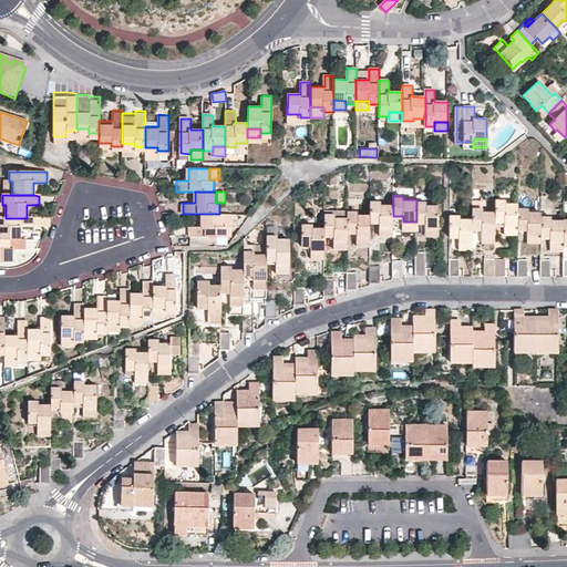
[(380,226),(393,226),(393,216),(393,205),(382,205),(382,200),(371,200),(371,215),(371,222),(380,222),(380,226)]
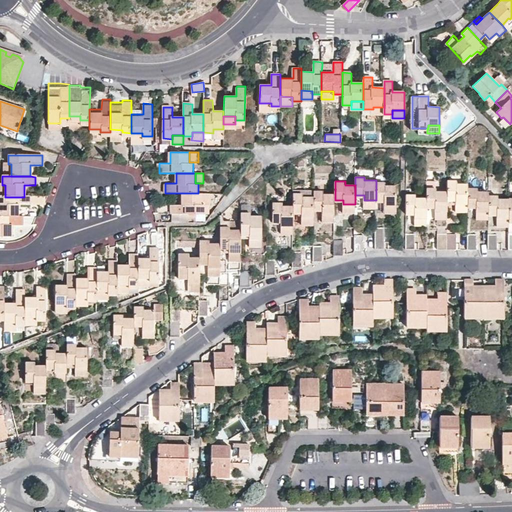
[(385,183),(376,183),(376,200),(376,201),(385,201),(385,205),(396,205),(396,186),(385,186),(385,183)]
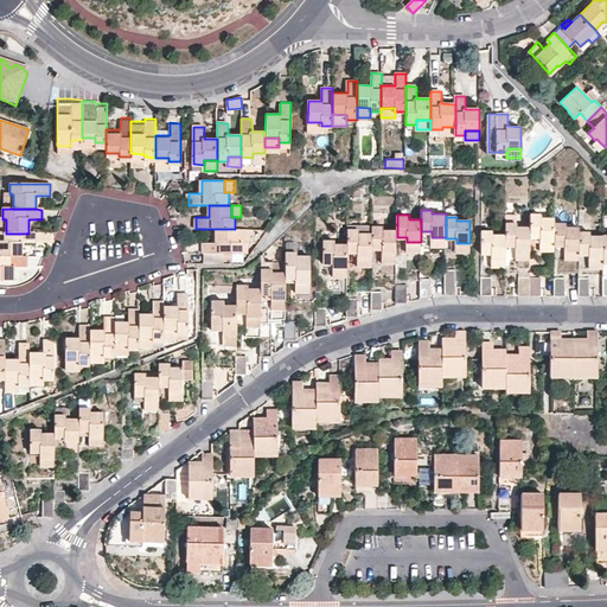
[(542,243),(556,243),(556,224),(556,221),(542,221),(542,217),(531,217),(531,228),(531,237),(542,237),(542,243)]
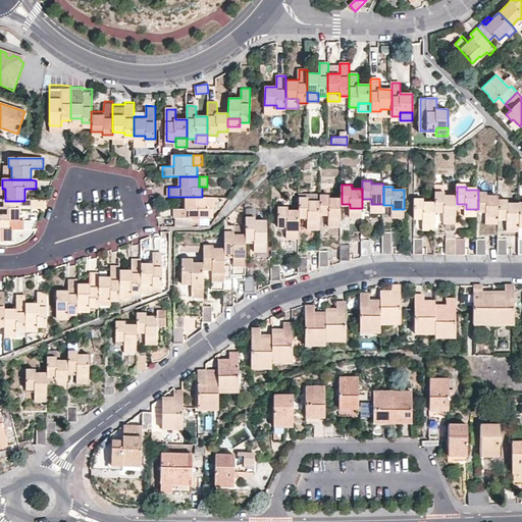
[(444,215),(457,215),(457,204),(457,196),(445,196),(445,192),(436,192),(435,202),(435,211),(444,211),(444,215)]
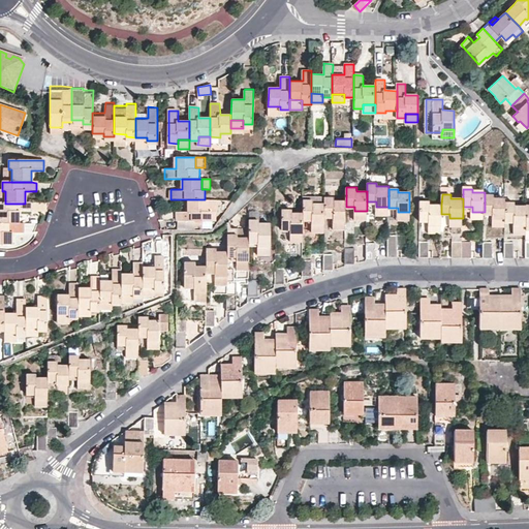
[(493,217),(505,217),(505,201),(505,198),(493,198),(493,195),(485,195),(485,212),(485,213),(493,214),(493,217)]
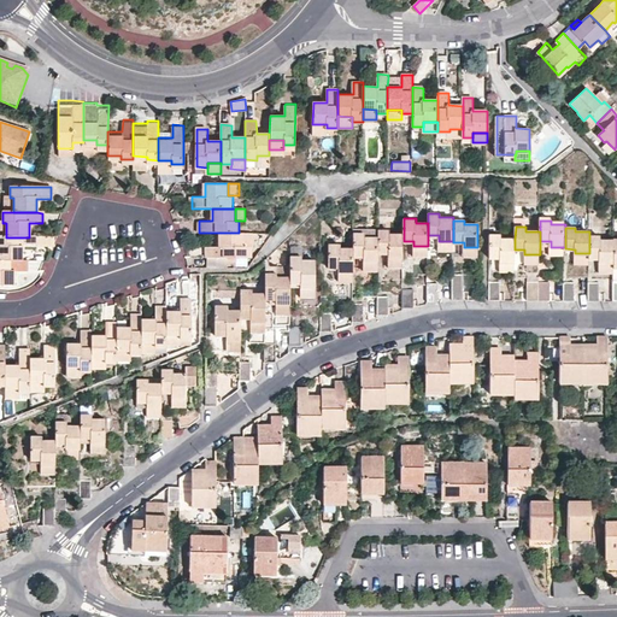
[(388,257),(403,257),(404,241),(404,234),(391,234),(389,233),(389,229),(377,229),(377,239),(377,252),(388,252),(388,257)]
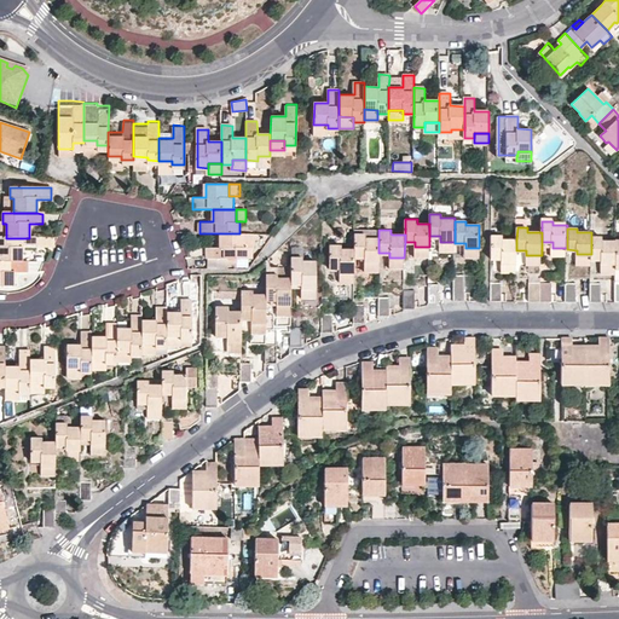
[(244,247),(244,233),(239,233),(221,233),(220,247),(208,247),(208,258),(247,259),(248,247),(244,247)]
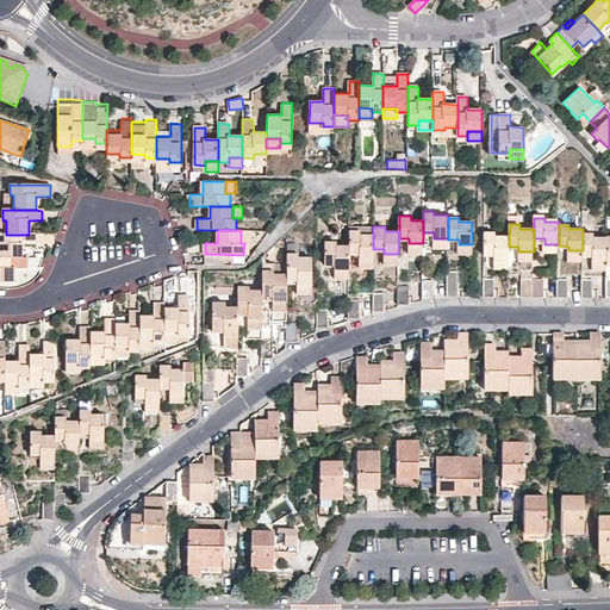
[(251,243),(251,230),(241,230),(241,243),(244,243),(248,243),(251,243)]
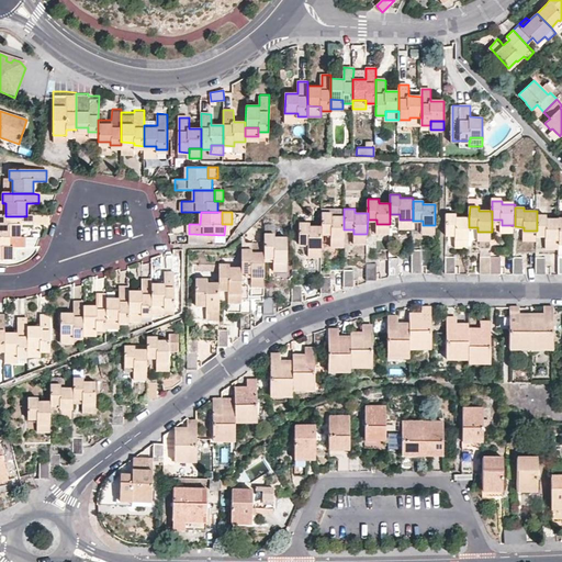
[(332,238),(344,238),(344,229),(344,217),(332,217),(332,213),(322,213),(322,227),(322,233),(332,234),(332,238)]
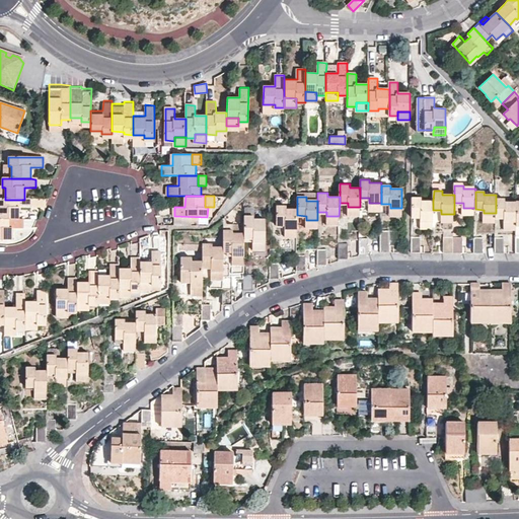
[(422,221),(433,221),(433,210),(433,201),(422,201),(422,197),(413,197),(413,216),(422,216),(422,221)]
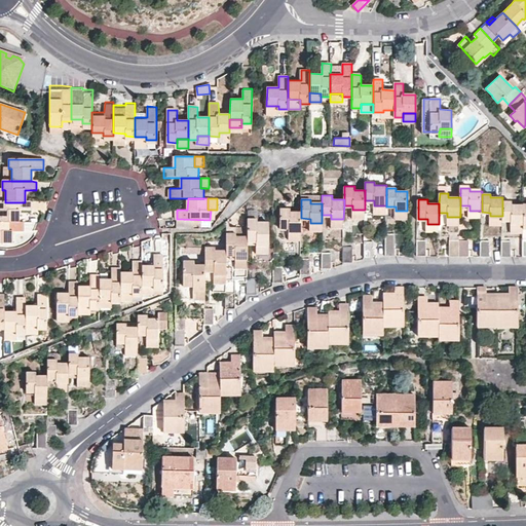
[(502,216),(502,220),(511,220),(511,225),(523,225),(523,204),(512,204),(512,203),(512,201),(512,200),(502,200),(502,216)]
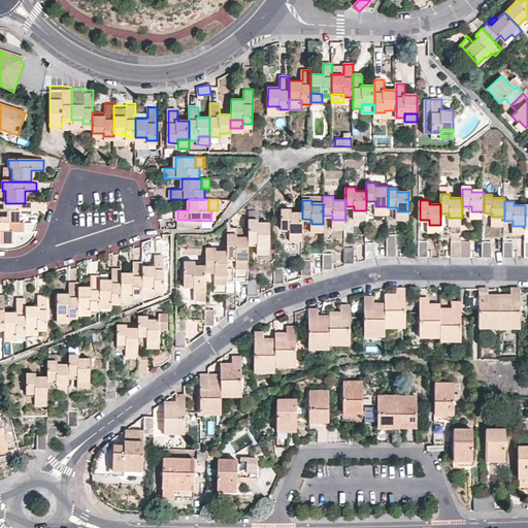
[(0,224),(18,224),(18,212),(29,212),(29,211),(30,203),(25,203),(5,203),(0,202),(0,224)]
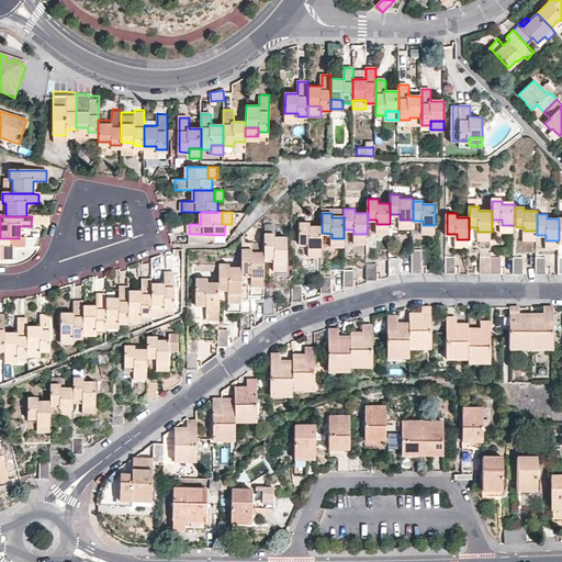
[(310,248),(322,248),(322,233),(322,227),(310,227),(310,223),(299,223),(299,243),(310,244),(310,248)]
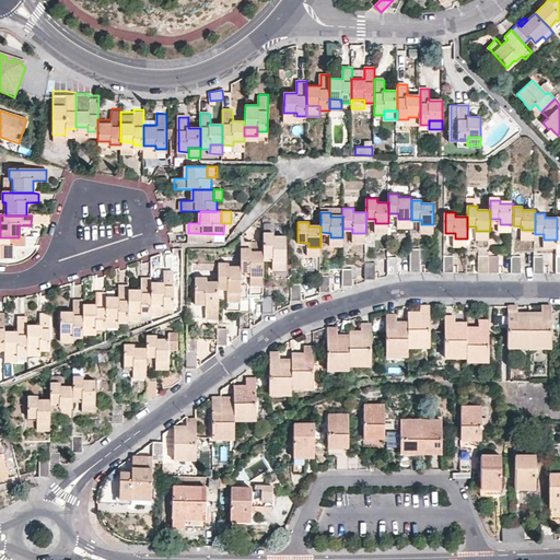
[(273,234),(264,234),(264,243),(263,257),(272,257),(272,260),(286,261),(286,238),(286,237),(273,237),(273,234)]
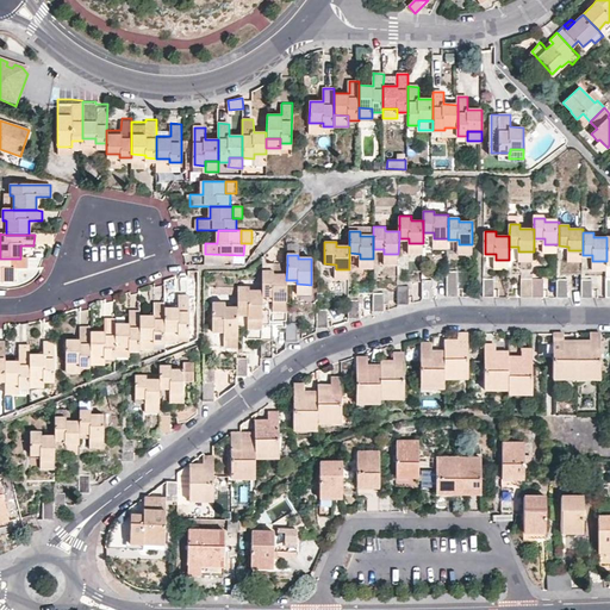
[(26,269),(26,259),(20,259),(0,259),(0,282),(13,282),(14,271),(14,269),(25,269),(26,269)]
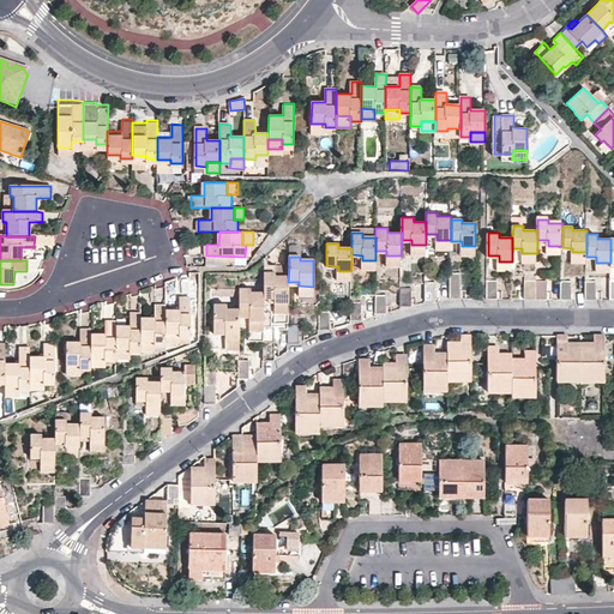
[(611,268),(611,263),(596,263),(597,272),(611,272),(611,268)]
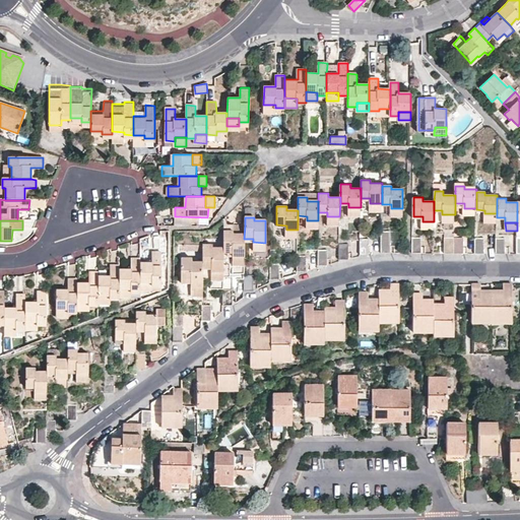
[(223,248),(223,253),(232,253),(233,256),(244,256),(244,239),(245,225),(232,225),(232,231),(223,232),(223,248)]
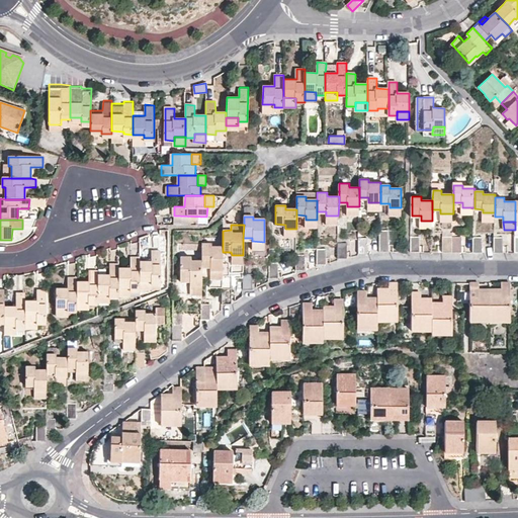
[(390,229),(380,229),(380,252),(390,252),(390,229)]
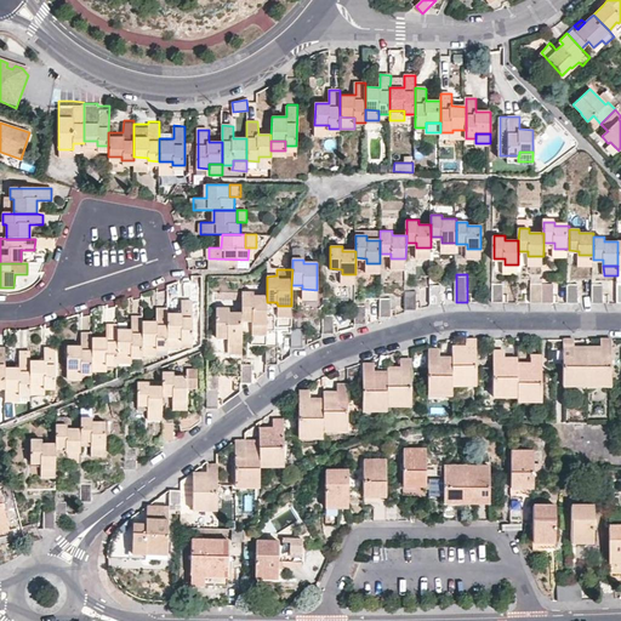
[(534,302),(543,302),(543,283),(543,275),(531,275),(531,302),(534,302)]
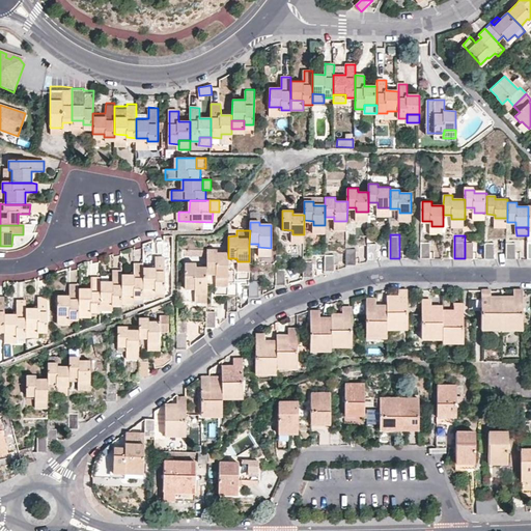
[(422,258),(431,258),(431,242),(422,242),(422,258)]
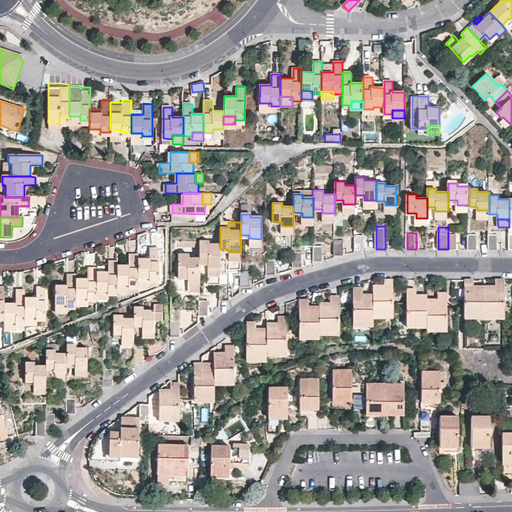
[(448,249),(457,249),(457,233),(448,233),(448,249)]
